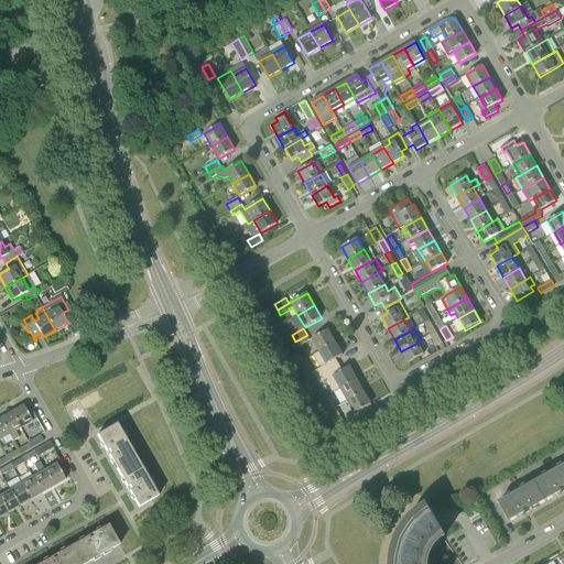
[(320,351),(335,343),(328,329),(312,339),(320,351)]
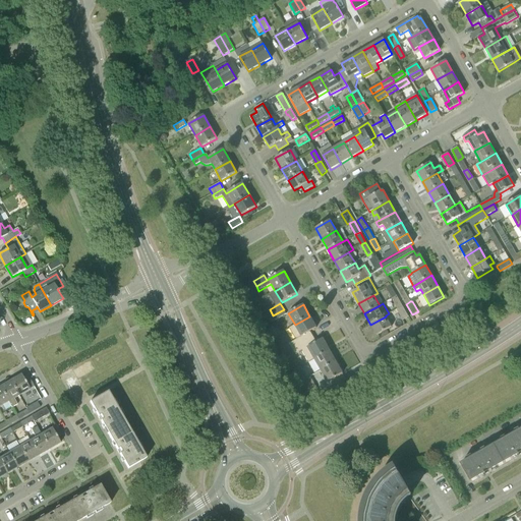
[(403,321),(409,316),(403,306),(398,308),(397,309),(403,321)]
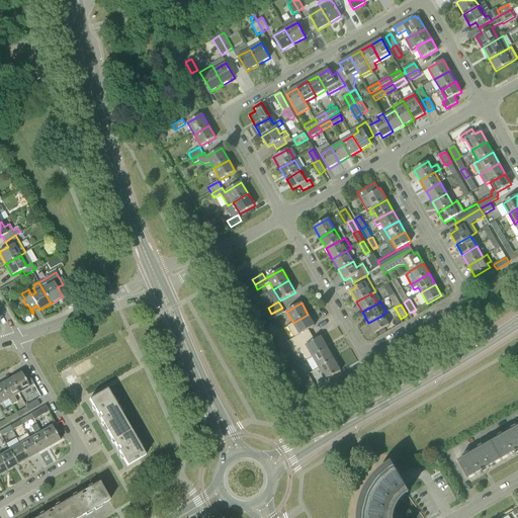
[(271,314),(274,319),(284,313),(282,308),(271,314)]
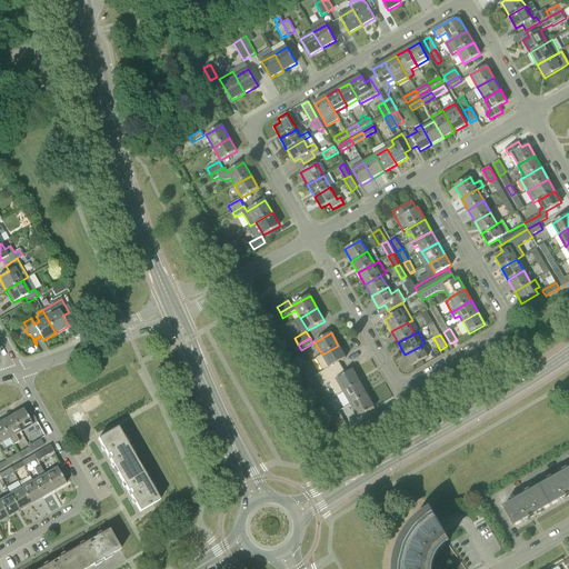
[(316,376),(319,381),(331,375),(328,369),(346,358),(338,346),(322,355),(326,361),(320,366),(323,371),(316,376)]
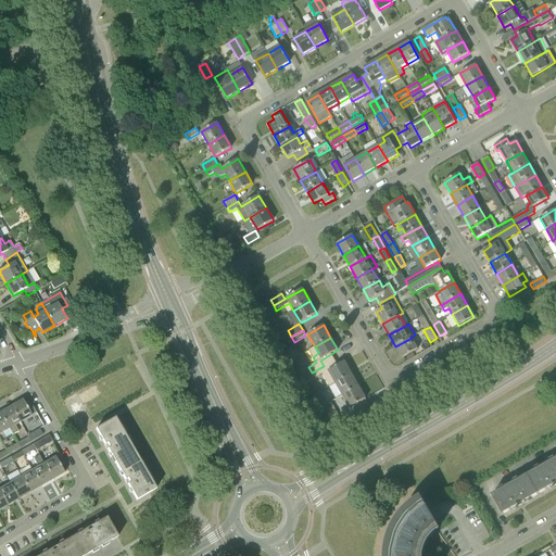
[(402,357),(418,349),(412,338),(395,346),(402,357)]
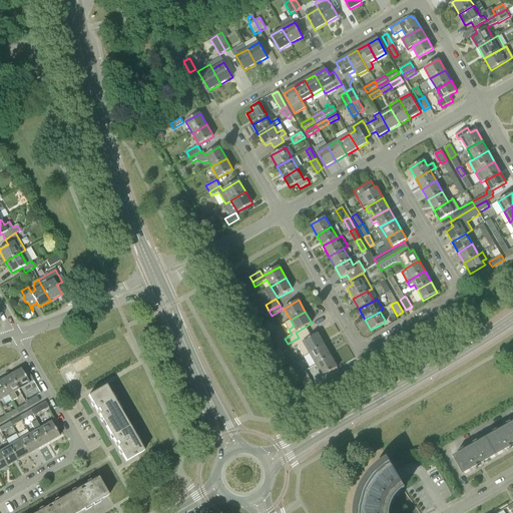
[(310,354),(325,345),(318,334),(303,342),(310,354)]
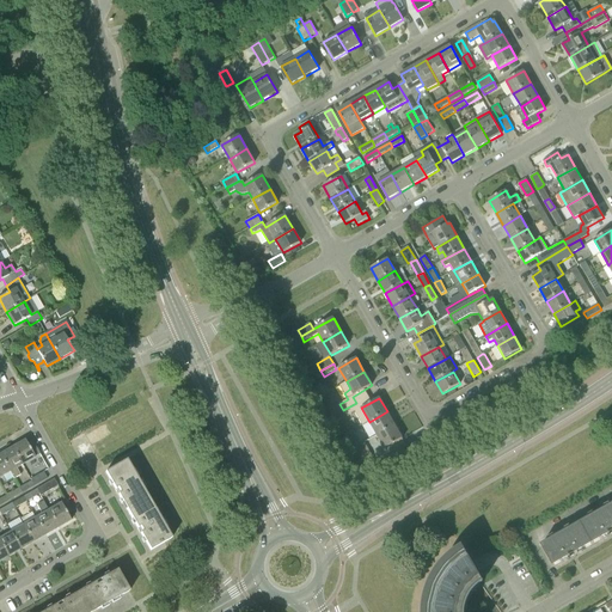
[(356,403),(343,410),(347,416),(360,409),(356,403)]
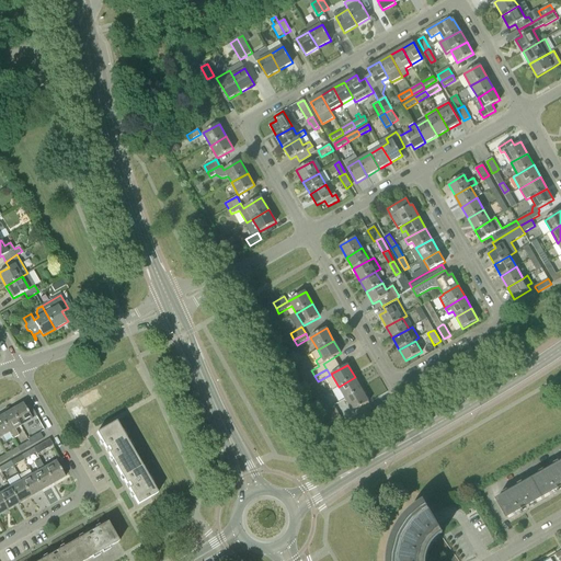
[(346,399),(362,390),(355,377),(339,387),(346,399)]
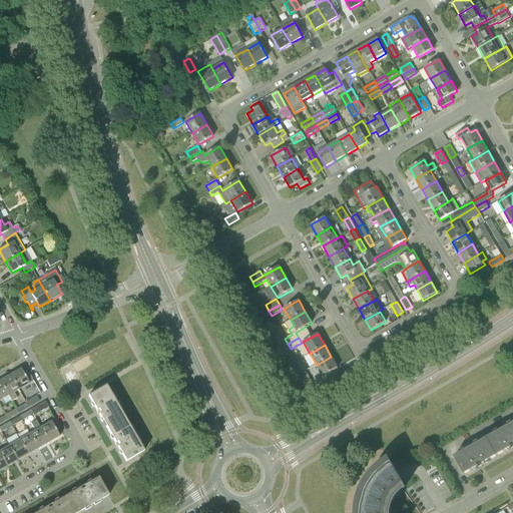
[(317,365),(323,376),(338,368),(331,357),(317,365)]
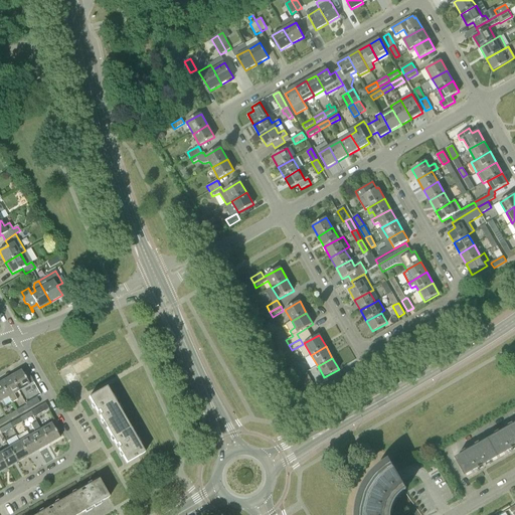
[(29,385),(33,382),(29,374),(25,377),(21,370),(11,376),(19,391),(29,385)]
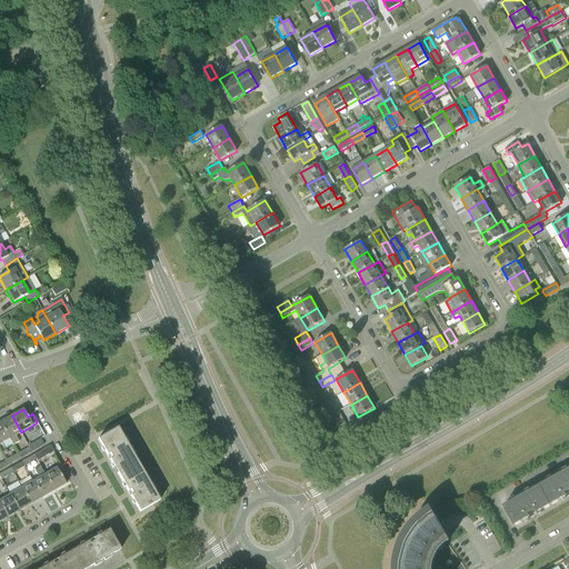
[(340,427),(347,423),(339,411),(333,415),(340,427)]
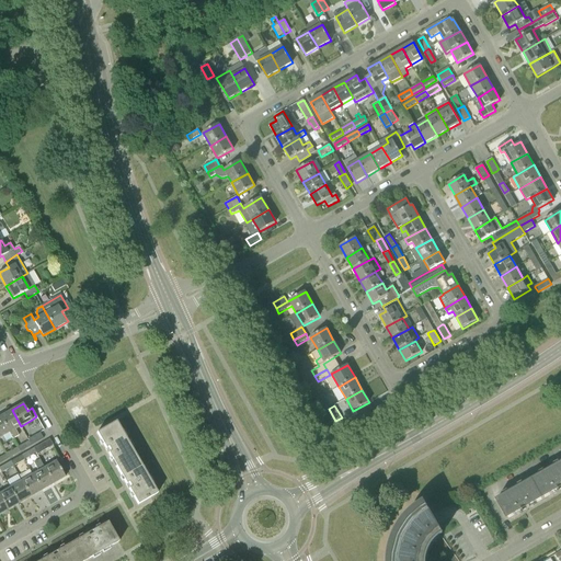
[(335,421),(329,409),(323,412),(330,424),(335,421)]
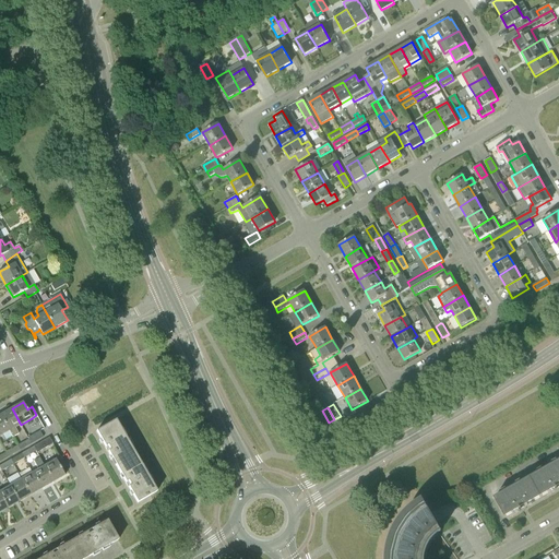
[(10,431),(21,425),(12,408),(0,415),(10,431)]
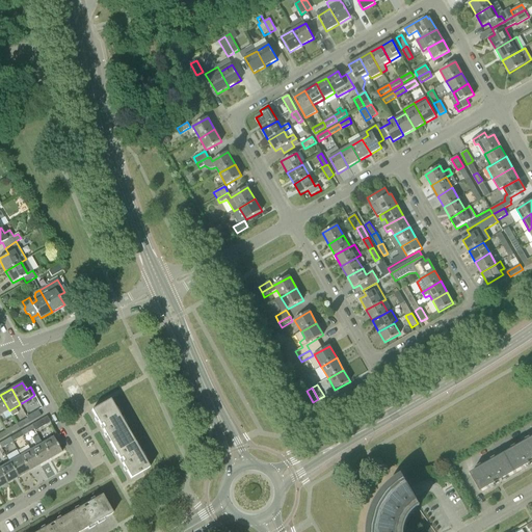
[(0,415),(9,410),(0,395),(0,415)]
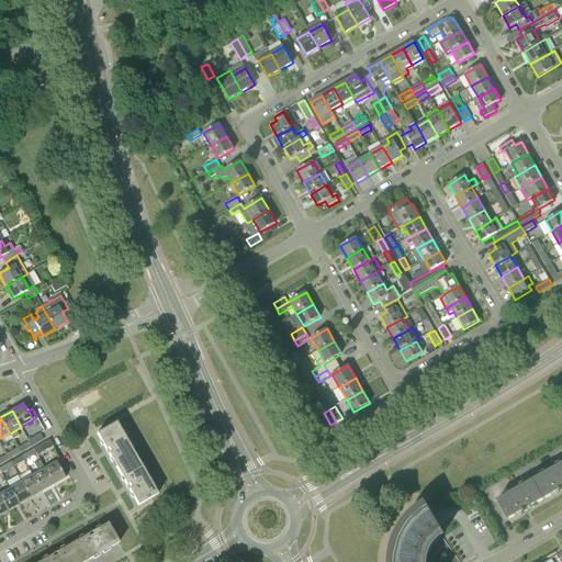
[(117,470),(137,459),(116,423),(97,434),(117,470)]
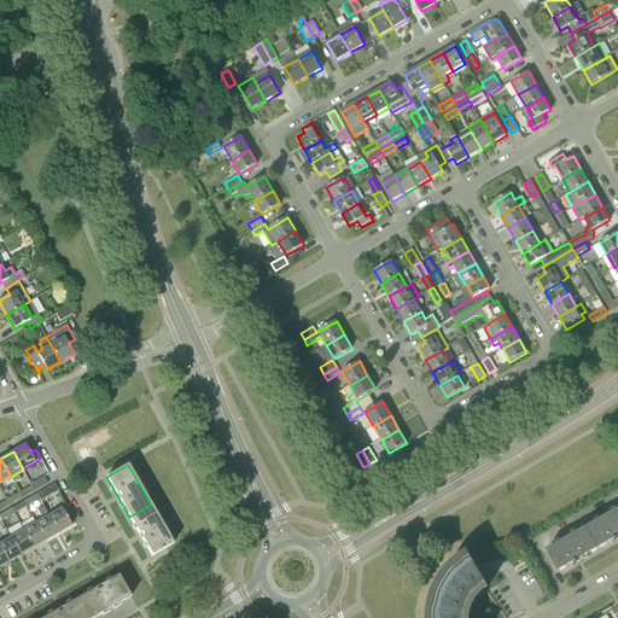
[(31,484),(31,485),(35,491),(48,483),(44,477),(31,484)]
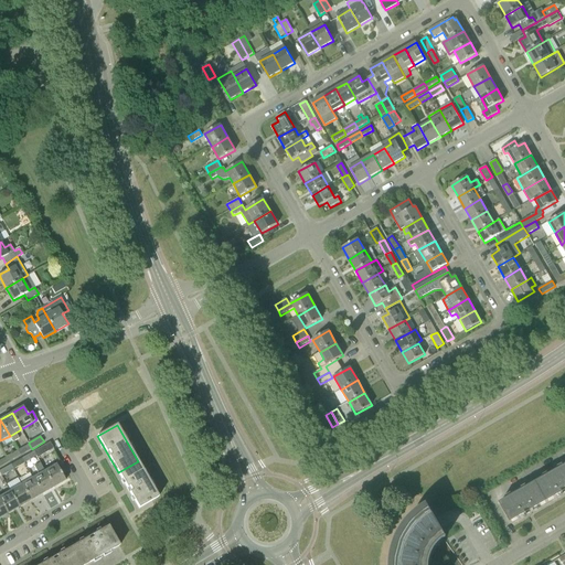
[(36,457),(38,458),(53,448),(50,441),(33,451),(36,457)]
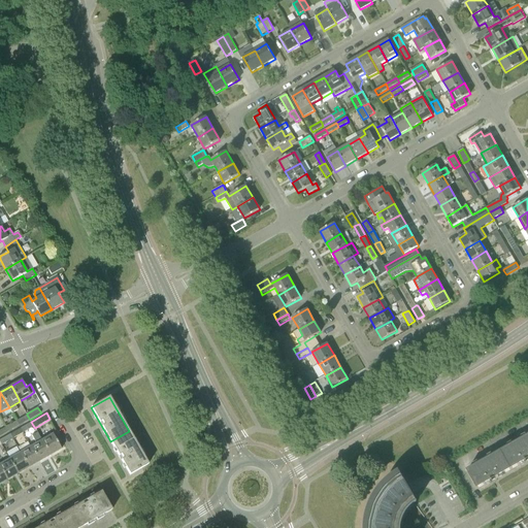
[(0,430),(0,436),(8,432),(6,427),(0,430)]
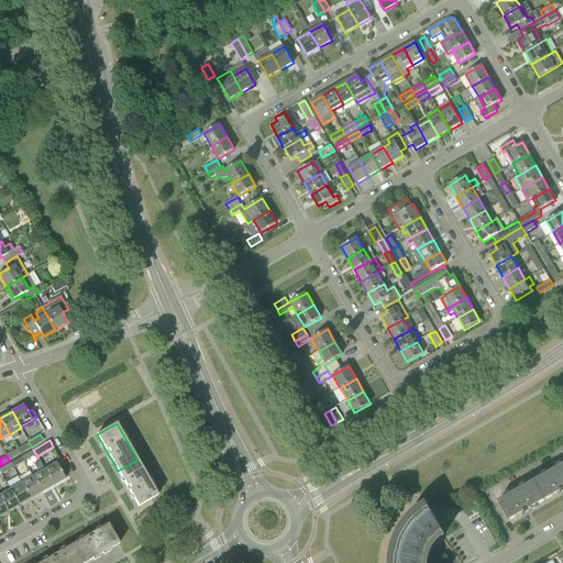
[(139,507),(154,498),(158,496),(138,460),(118,471),(139,507)]
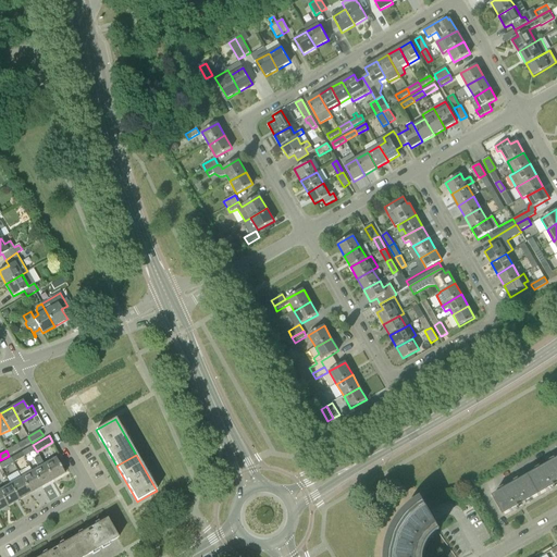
[(45,465),(53,480),(65,473),(56,458),(45,465)]
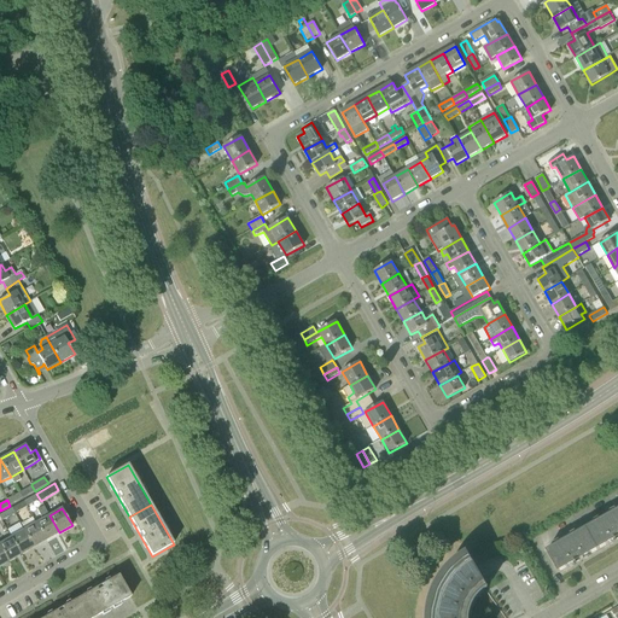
[(617,509),(587,529),(547,551),(559,572),(579,561),(599,551),(617,538),(617,509)]
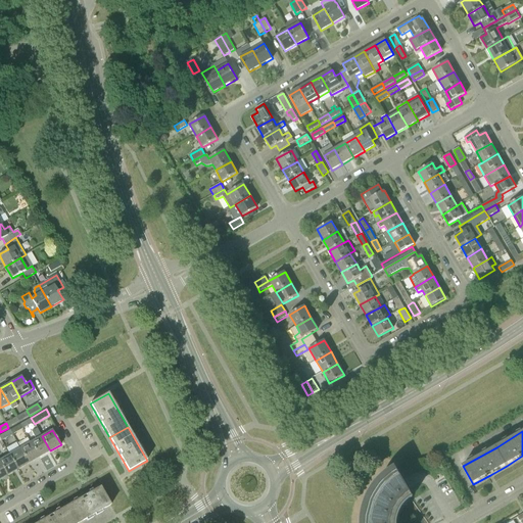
[(40,457),(50,450),(42,436),(31,442),(40,457)]
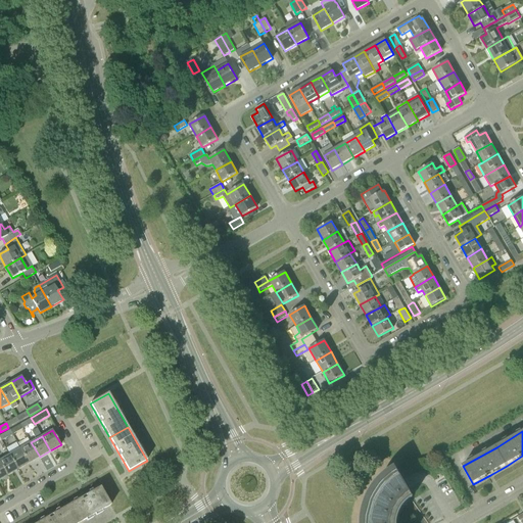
[(29,463),(40,457),(31,442),(20,448),(29,463)]
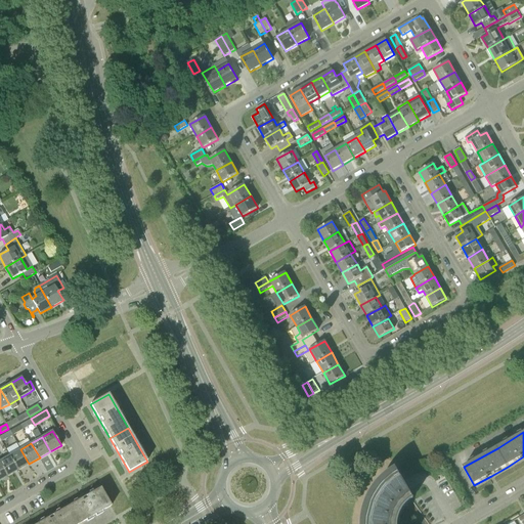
[(18,470),(29,464),(20,449),(18,446),(8,452),(9,455),(18,470)]
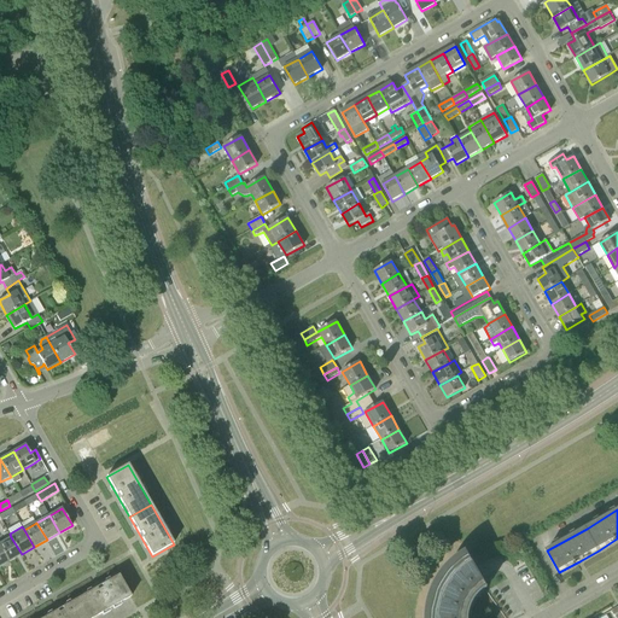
[(0,546),(9,561),(22,554),(11,537),(0,542),(0,546)]
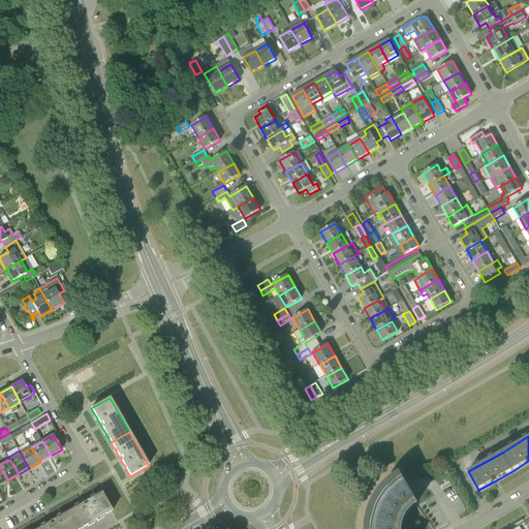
[(400,528),(401,528),(403,520),(408,511),(414,505),(415,504),(399,480),(385,493),(377,508),(372,525),(372,528),(400,528)]
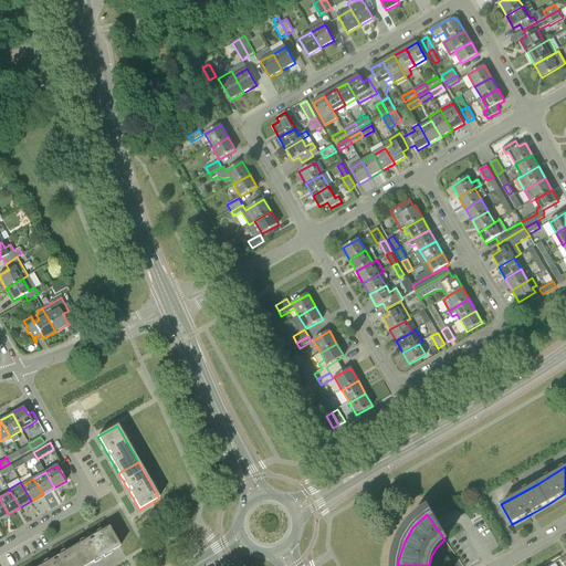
[(82,565),(86,565),(119,547),(108,527),(73,548),(82,565)]
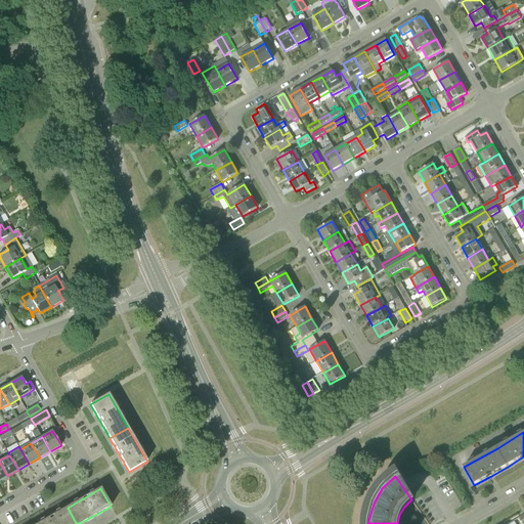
[(76,523),(68,508),(38,523),(76,523)]
